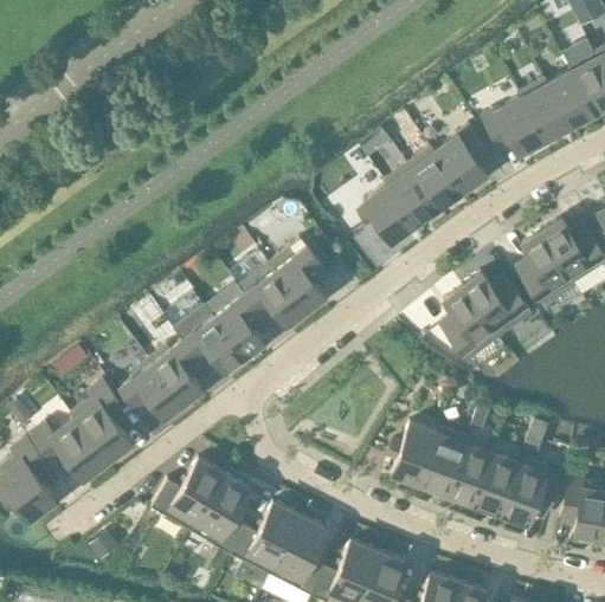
[(604,68),(598,54),(573,69),(596,111),(604,105),(604,68)]
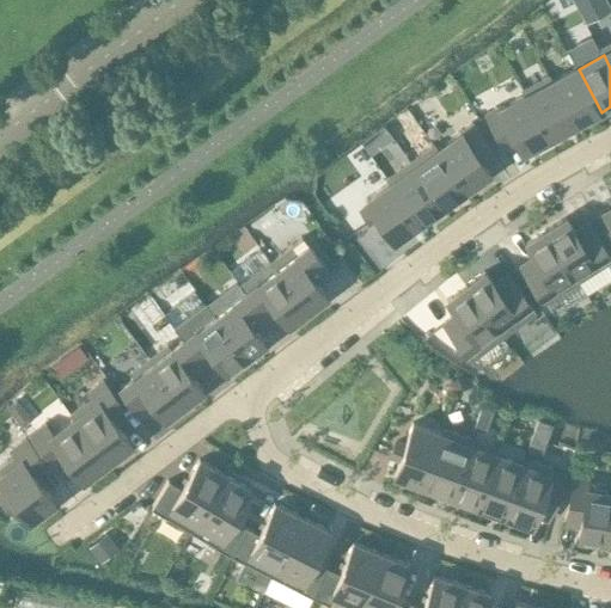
[(602,112),(579,69),(553,83),(575,127),(602,112)]
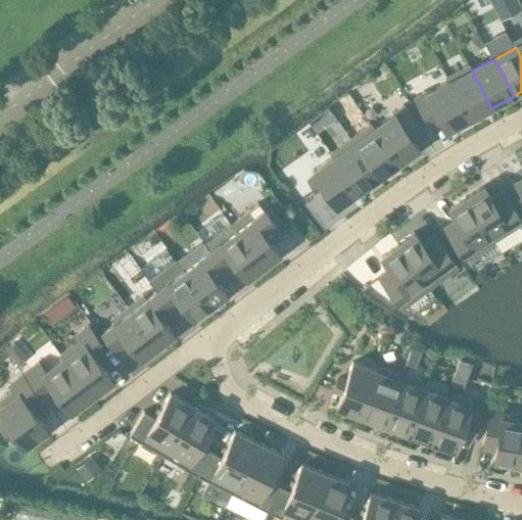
[(491,108),(472,71),(469,66),(448,78),(451,82),(470,119),(491,108)]
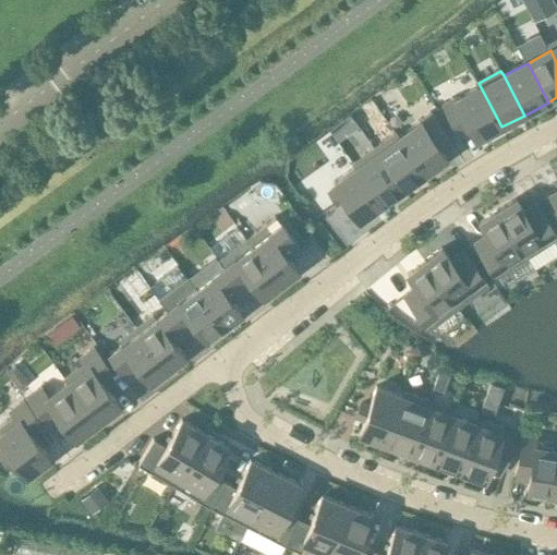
[(501,127),(481,87),(455,101),(471,131),(476,141),(501,127)]
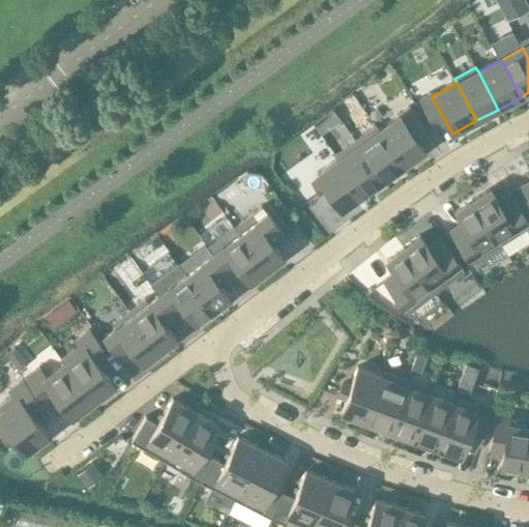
[(447,124),(432,96),(421,103),(436,129),(447,124)]
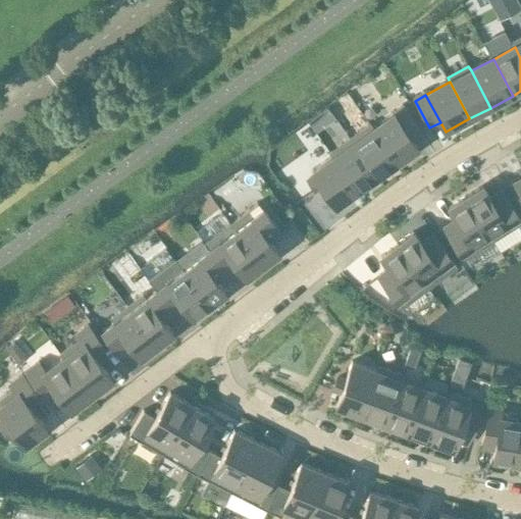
[(421,134),(403,108),(394,115),(411,141),(420,134),(421,134)]
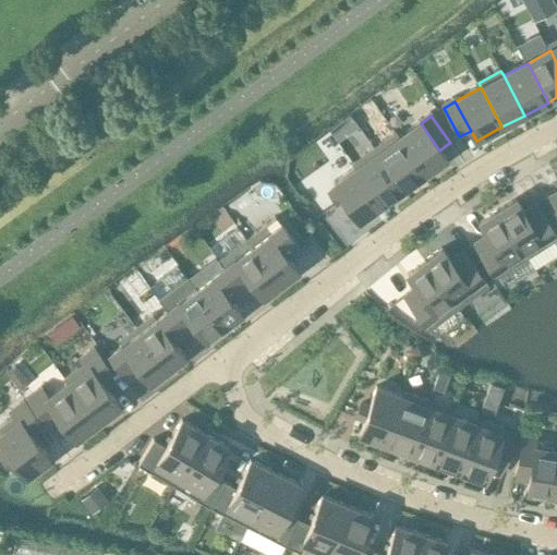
[(439,151),(421,123),(401,137),(399,139),(425,175),(446,159),(439,151)]
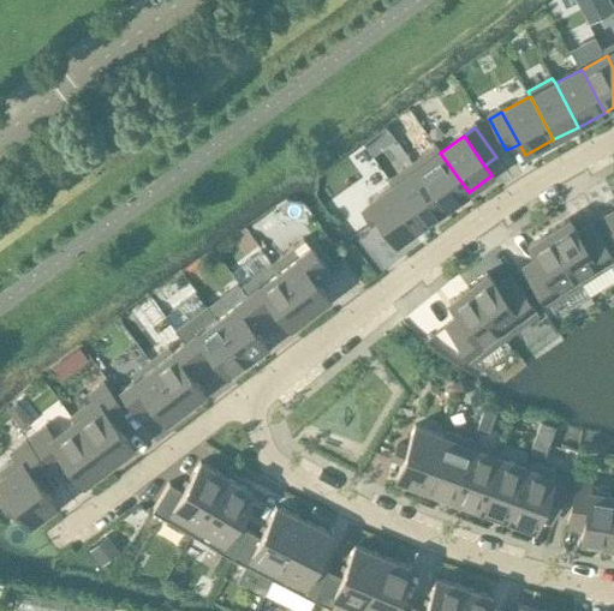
[(469,192),(440,153),(436,148),(413,165),(445,209),(469,192)]
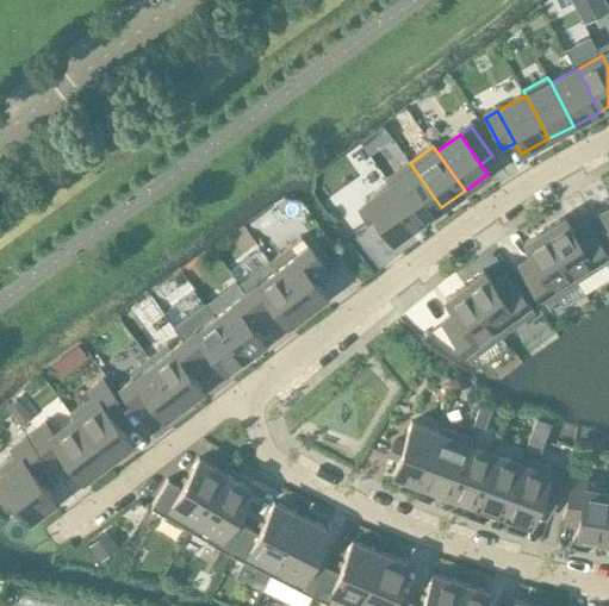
[(441,207),(410,163),(386,180),(390,185),(417,224),(441,207)]
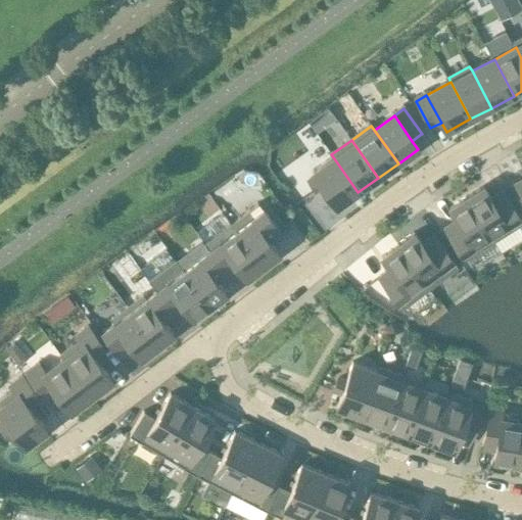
[(358,192),(334,158),(313,174),(315,178),(322,188),(336,207),(358,192)]
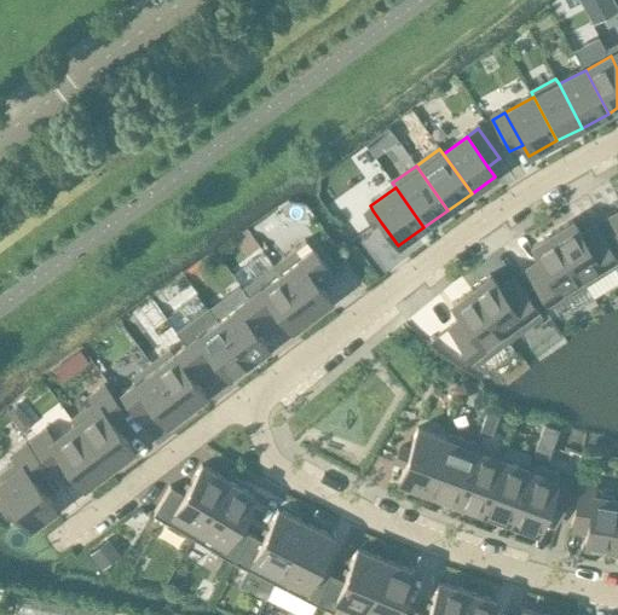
[(381,222),(373,210),(365,215),(374,227),(381,222)]
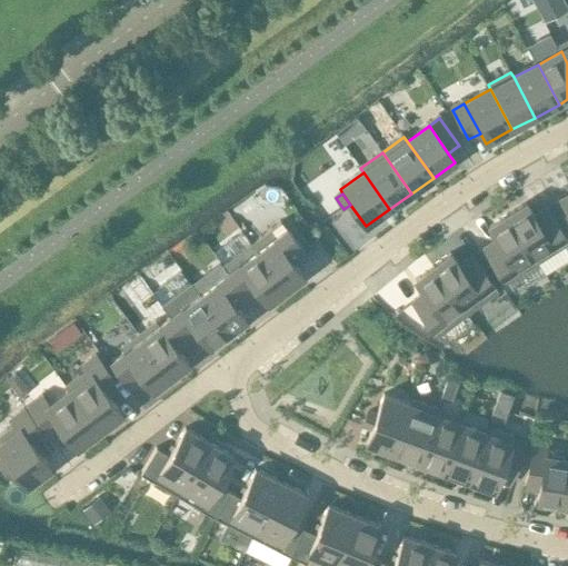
[(567,242),(548,211),(535,219),(526,206),(508,217),(538,265),(567,246),(567,242)]
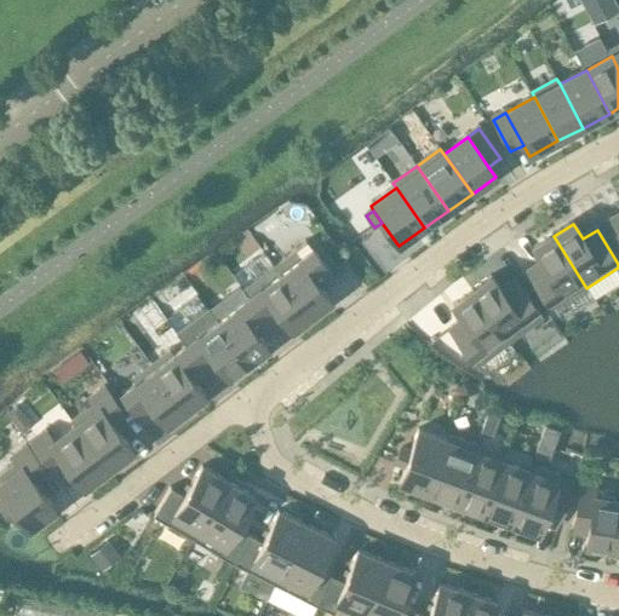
[(586,288),(554,236),(533,249),(543,264),(528,272),(551,310),(586,288)]
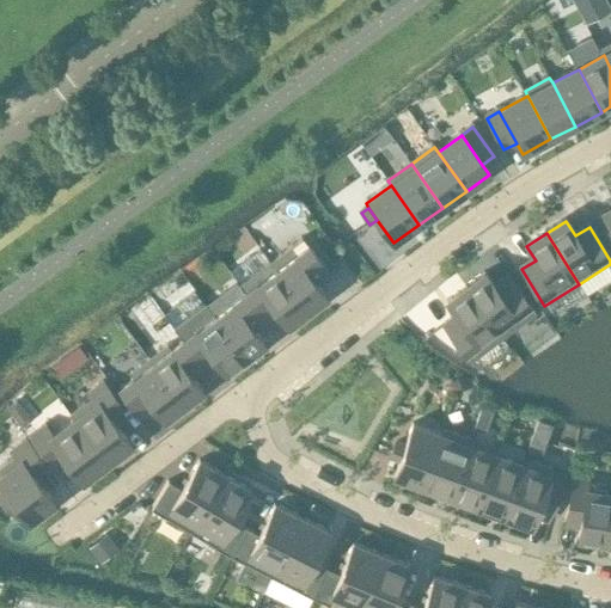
[(316,284),(329,275),(309,247),(276,271),(307,313),(327,299),(316,284)]
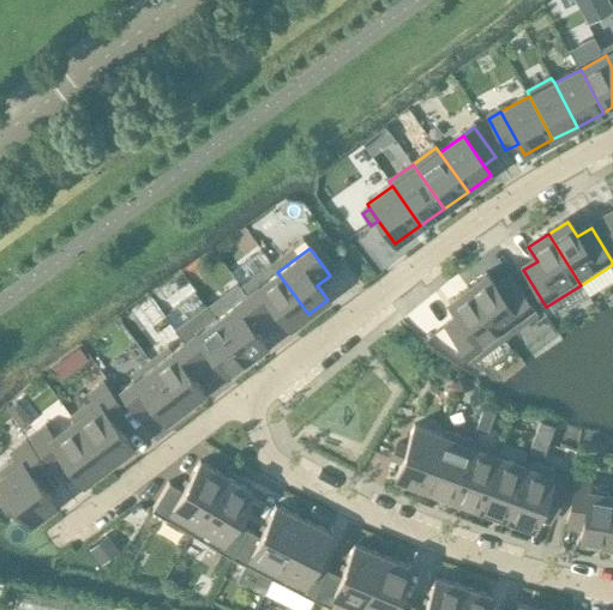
[(308,314),(277,272),(246,296),(266,324),(278,314),(289,328),(308,314)]
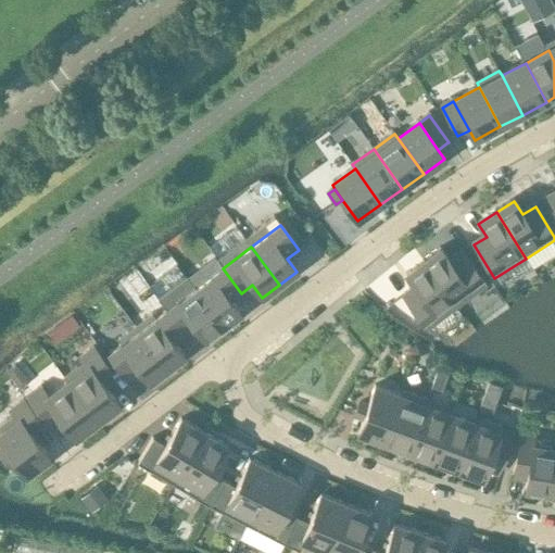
[(440,250),(424,262),(458,309),(487,287),(462,253),(450,262),(440,250)]
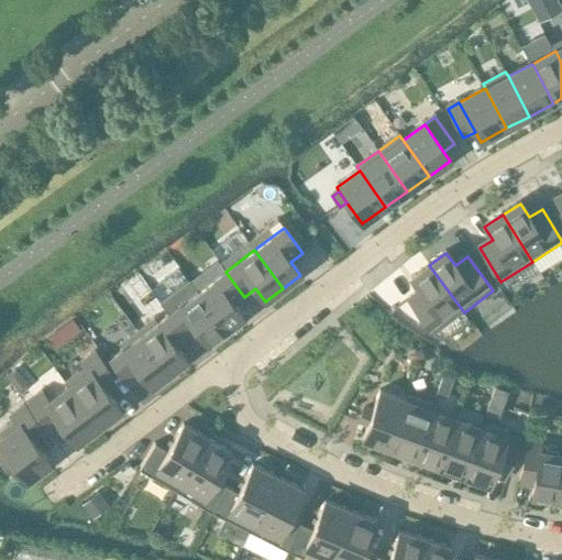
[(420,292),(408,300),(434,335),(464,313),(429,265),(411,278),(420,292)]
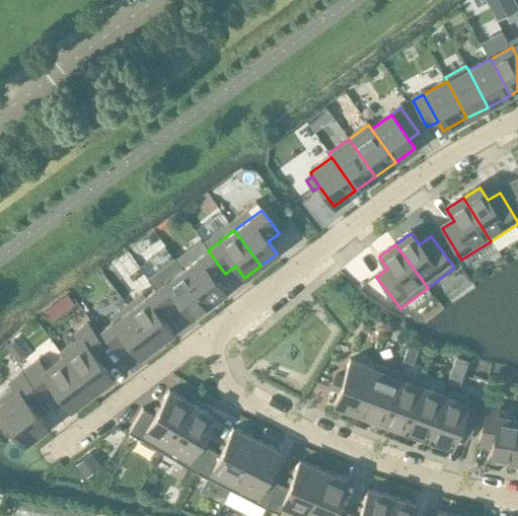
[(215,281),(225,274),(208,250),(181,271),(208,305),(224,293),(215,281)]
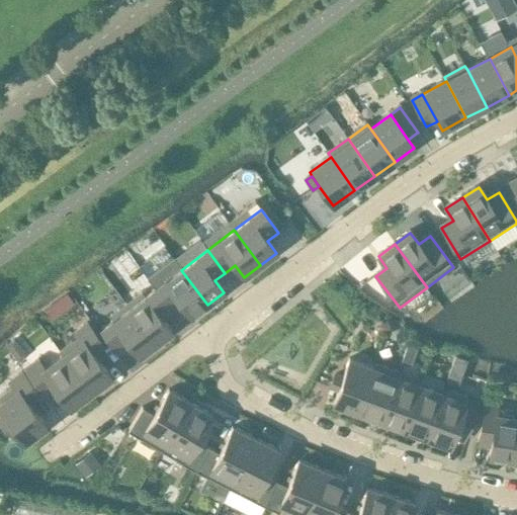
[(207,305),(181,270),(178,266),(162,278),(165,281),(155,289),(172,313),(183,305),(191,317),(207,305)]
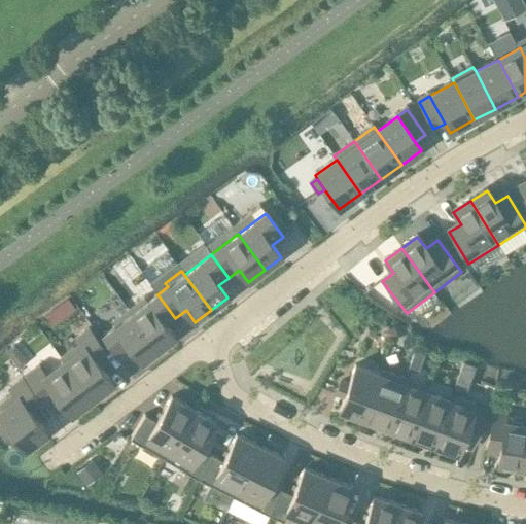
[(165,326),(175,318),(158,294),(147,303),(144,299),(128,311),(158,350),(174,338),(165,326)]
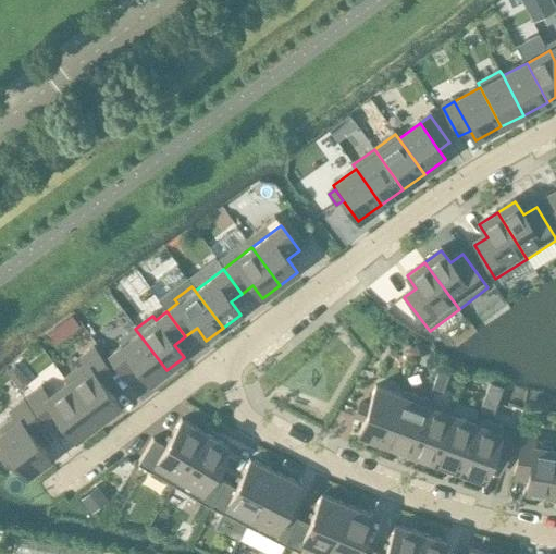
[(167,370),(135,329),(119,342),(121,346),(109,355),(128,380),(140,371),(150,383),(167,370)]
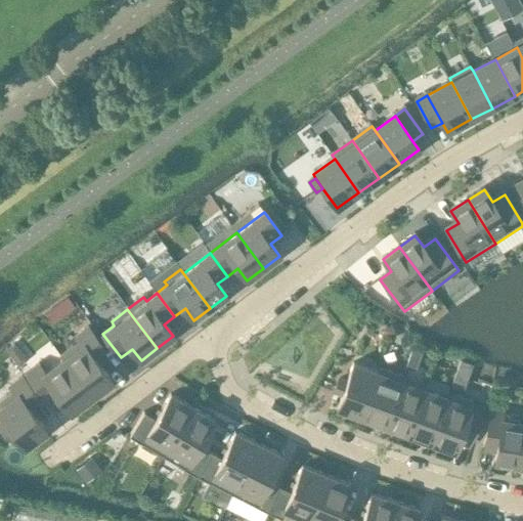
[(104,351),(88,330),(76,339),(79,343),(81,341),(94,359),(104,351)]
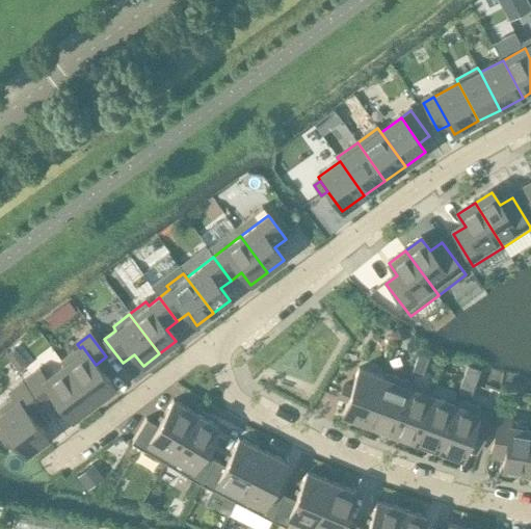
[(113,389),(96,365),(82,346),(80,348),(61,363),(64,367),(93,404),(113,389)]
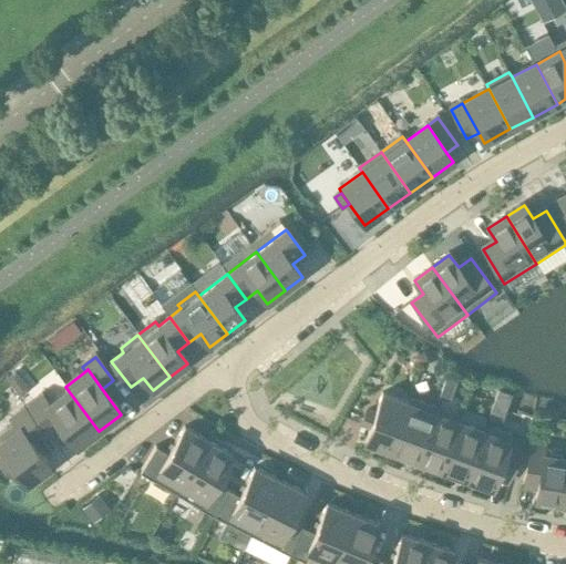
[(456,383),(446,380),(439,399),(450,403),(456,383)]
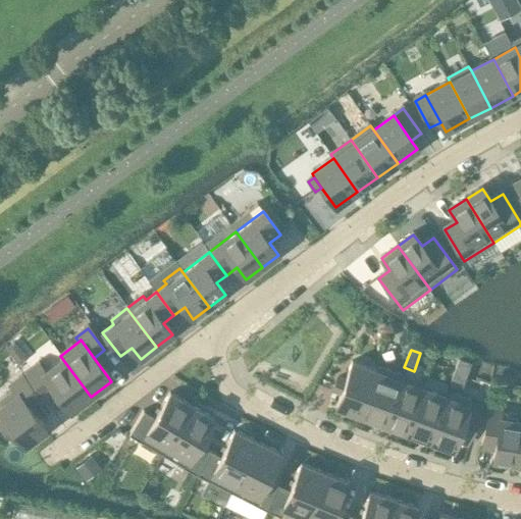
[(91,397),(63,360),(45,373),(43,375),(53,388),(70,412),(91,397)]
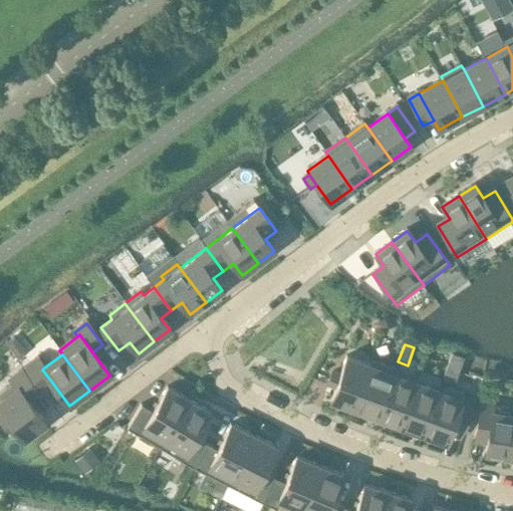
[(354,410),(370,366),(346,357),(339,378),(335,390),(331,401),(354,410)]
